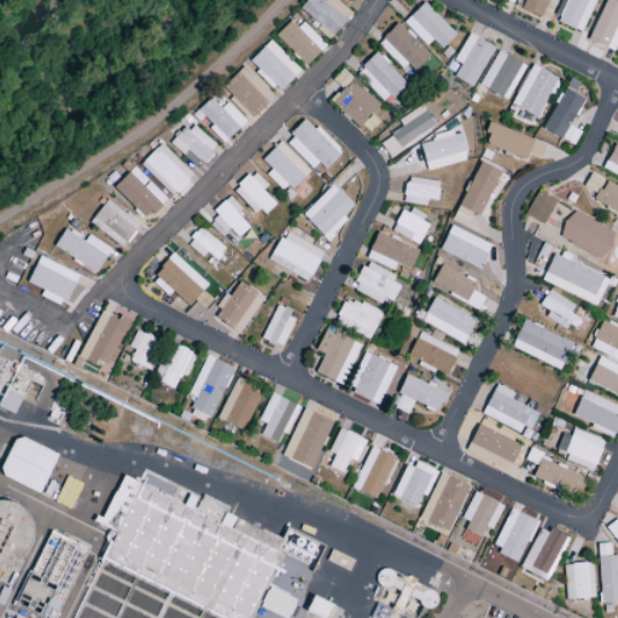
[(305,0),(299,11),(313,19),(309,27),(331,41),(350,12),(332,0),(305,0)]
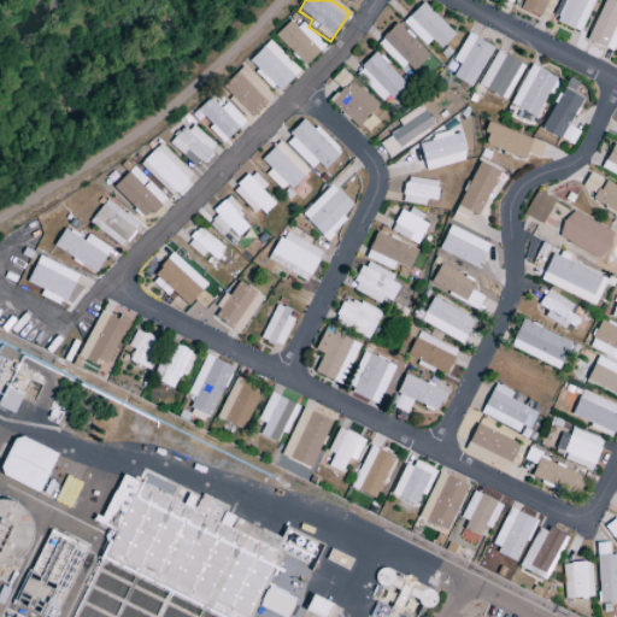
[(557,0),(523,0),(519,10),(547,22),(557,0)]
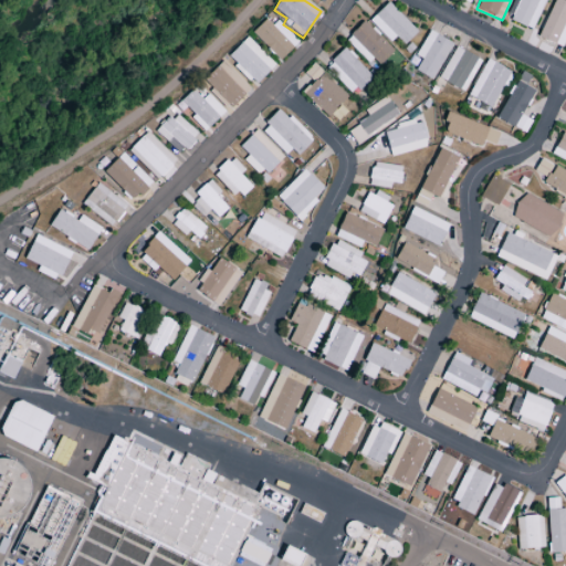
[(519,0),(510,21),(532,30),(544,0),(519,0)]
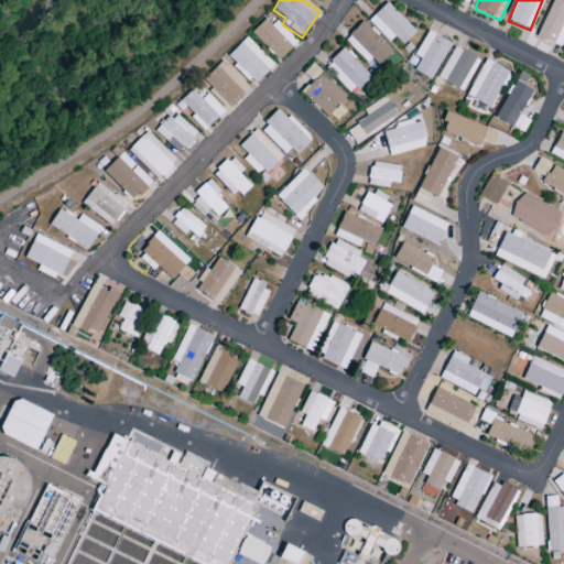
[(563,2),(555,0),(550,0),(538,40),(562,46),(563,40),(563,2)]
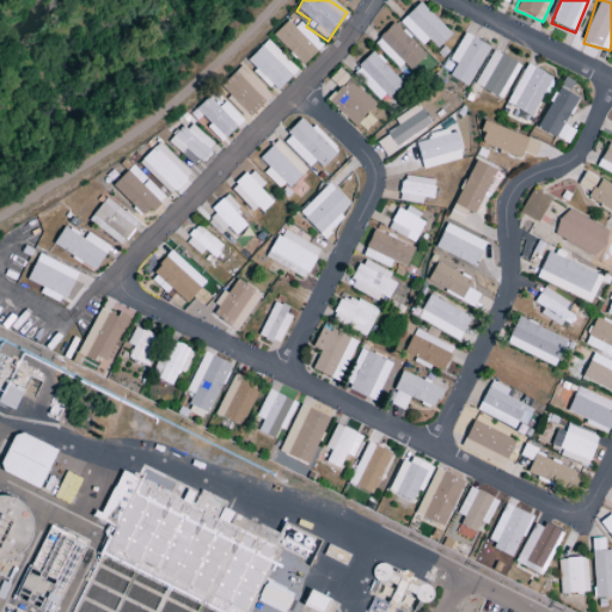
[(427,41),(436,50),(451,35),(418,2),(398,24),(422,46),(427,41)]
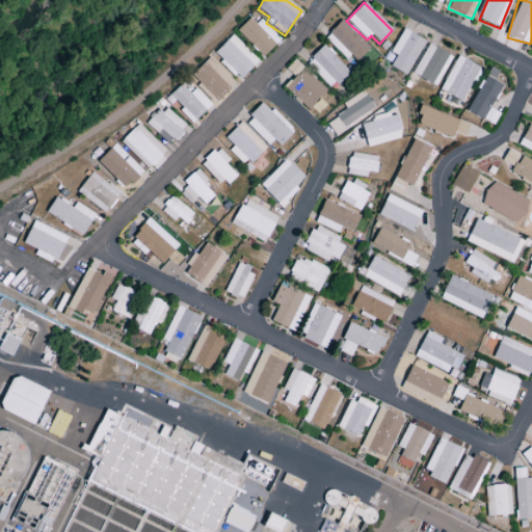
[(236,30),(261,57),(278,42),(254,15),(236,30)]
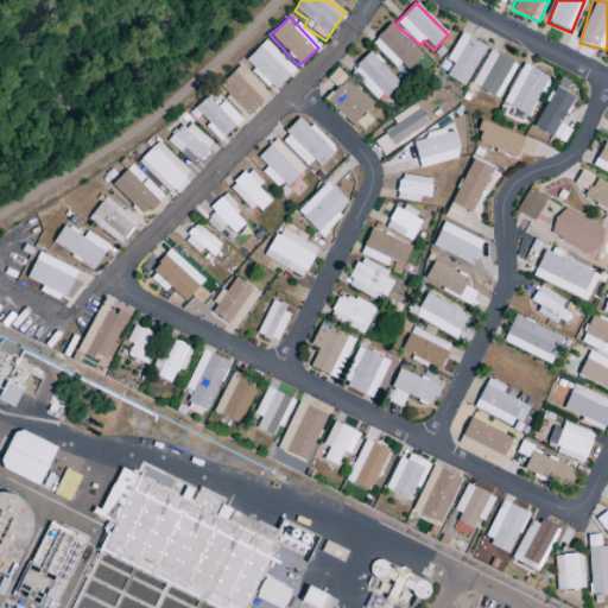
[(396,68),(400,64),(407,71),(423,55),(390,24),(371,44),(396,68)]
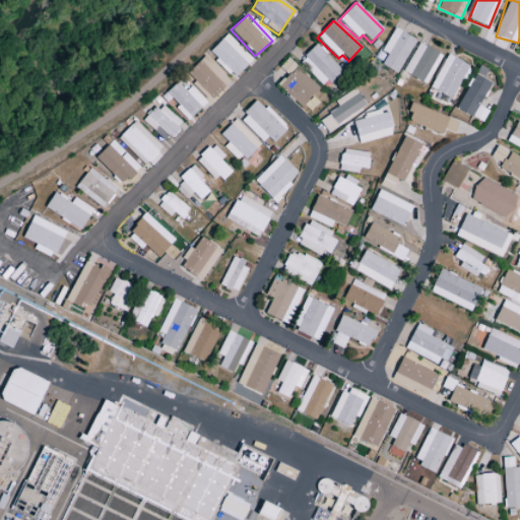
[(382,52),(387,54),(381,66),(397,74),(414,40),(393,28),(382,52)]
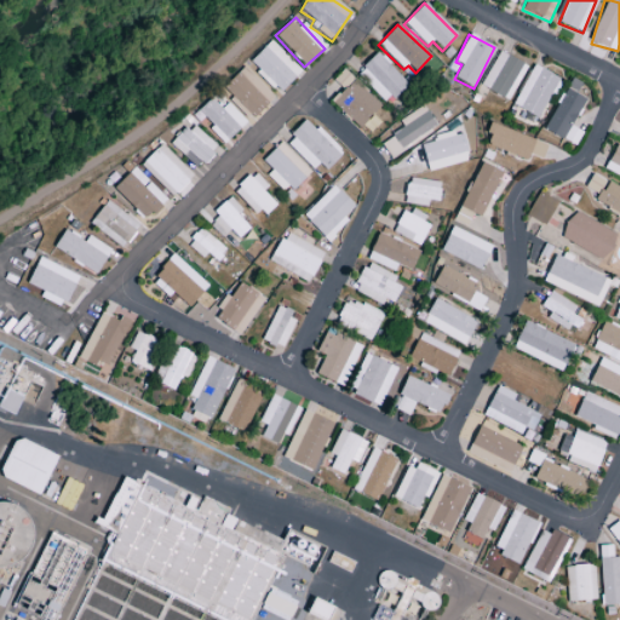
[(247,64),(279,95),(300,72),(269,41),(247,64)]
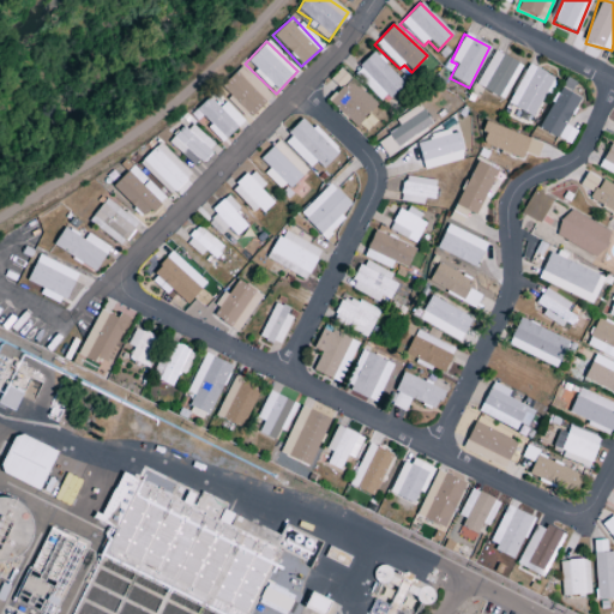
[(476,88),(505,100),(519,64),(491,52),(476,88)]
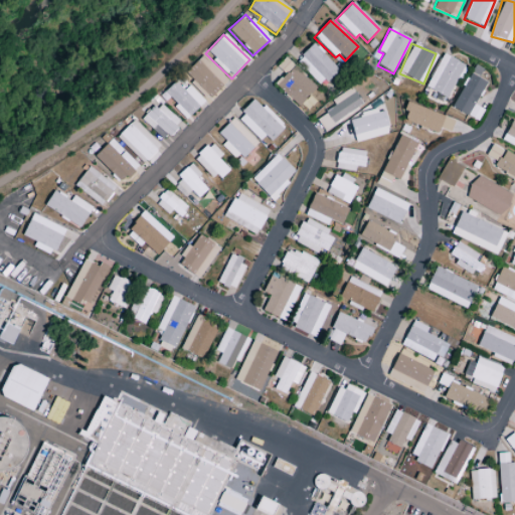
[(337,69),(313,44),(296,61),(320,87),(337,69)]
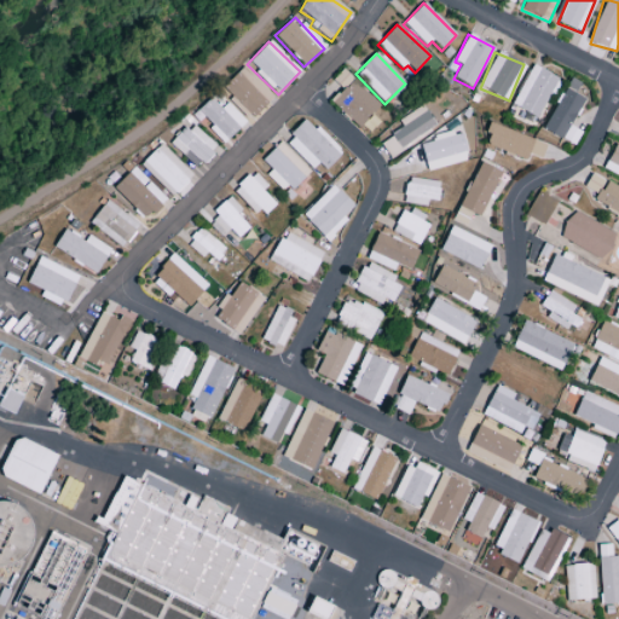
[(510,104),(536,119),(557,79),(532,65),(510,104)]
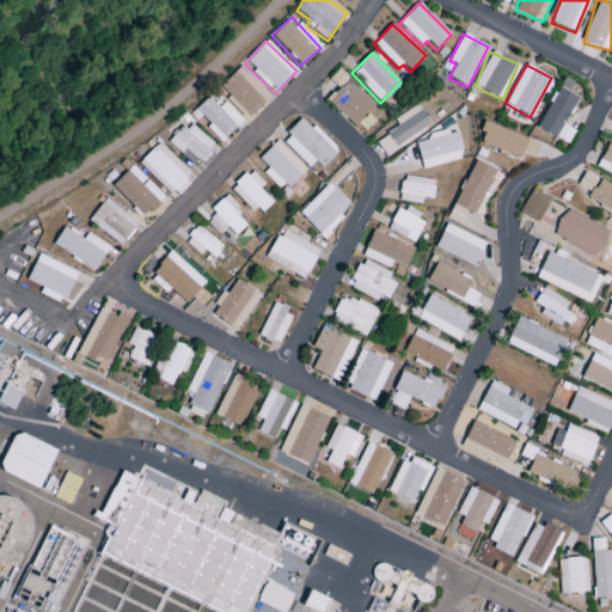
[(270,98),(240,67),(218,87),(233,103),(234,102),(249,117),(270,98)]
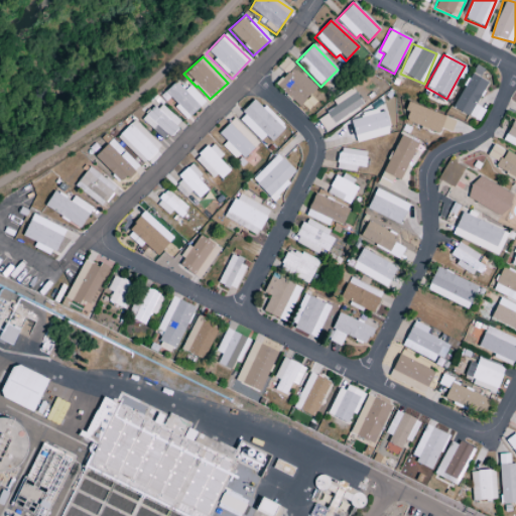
[(275,85),(298,107),(316,89),(285,58),(276,67),(284,75),(275,85)]
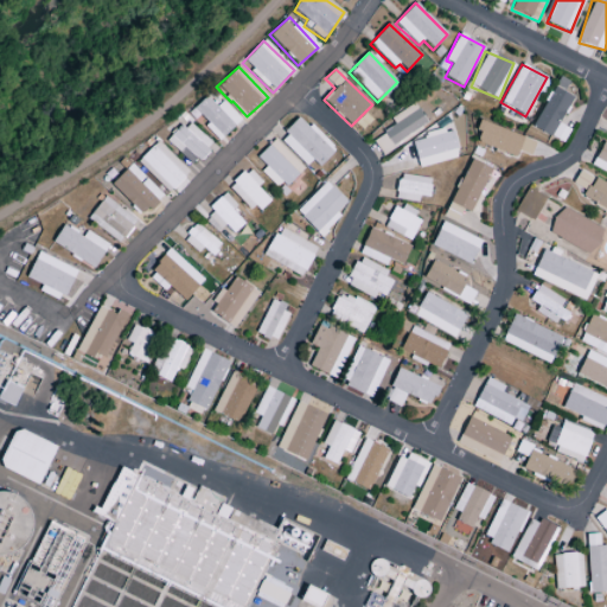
[(573,97),(553,87),(532,127),(563,144),(569,131),(558,125),(573,97)]
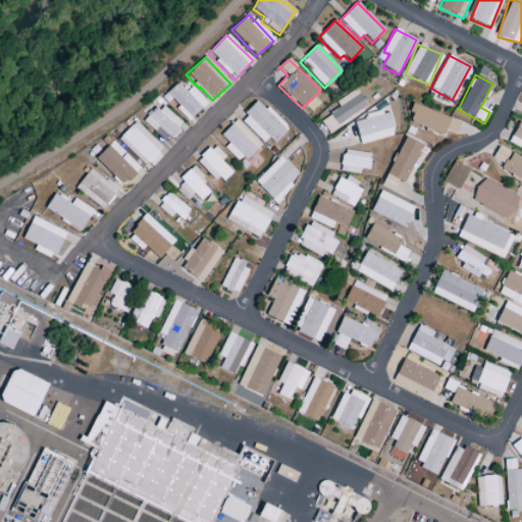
[(177,108),(175,110),(188,122),(207,103),(191,87),(186,92),(177,83),(165,95),(177,108)]
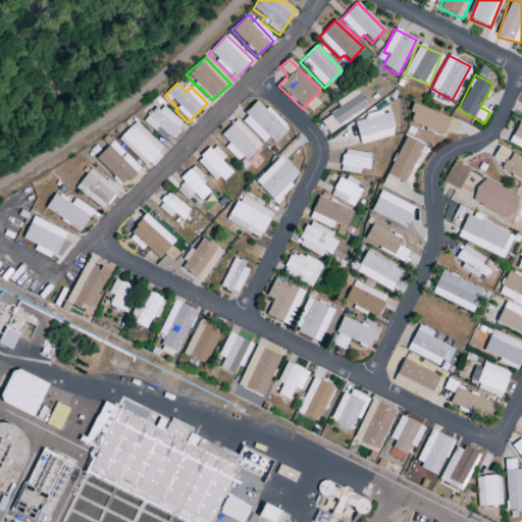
[(340,109),(320,119),(326,131),(367,109),(357,90),(335,101),(340,109)]
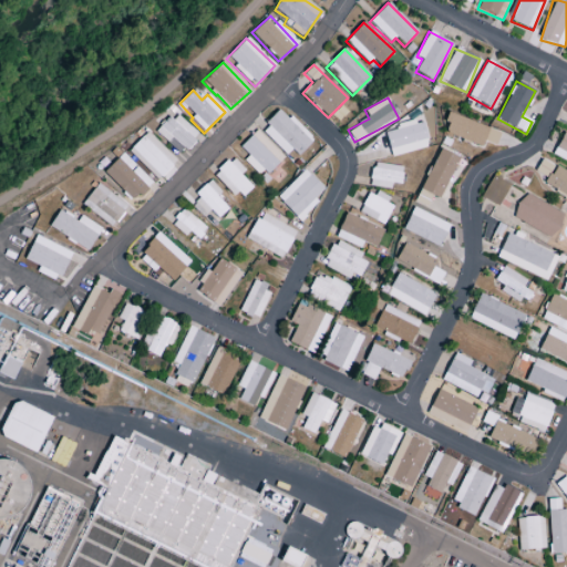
[(292,161),(312,142),(281,110),(261,129),(292,161)]
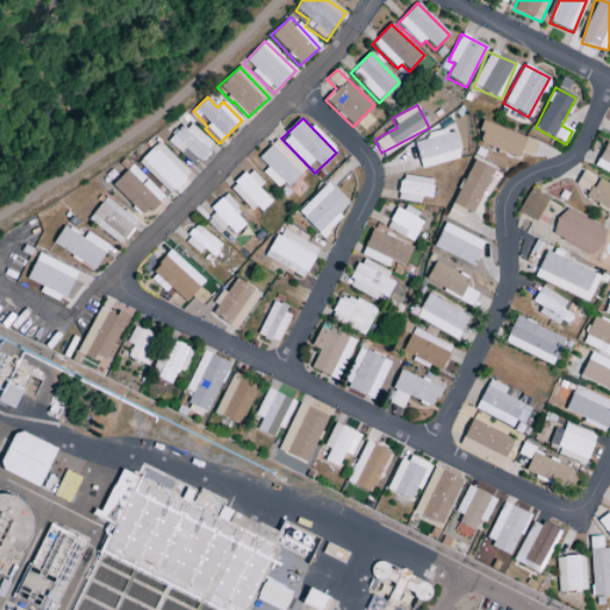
[(168,143),(193,167),(213,147),(187,122),(168,143)]
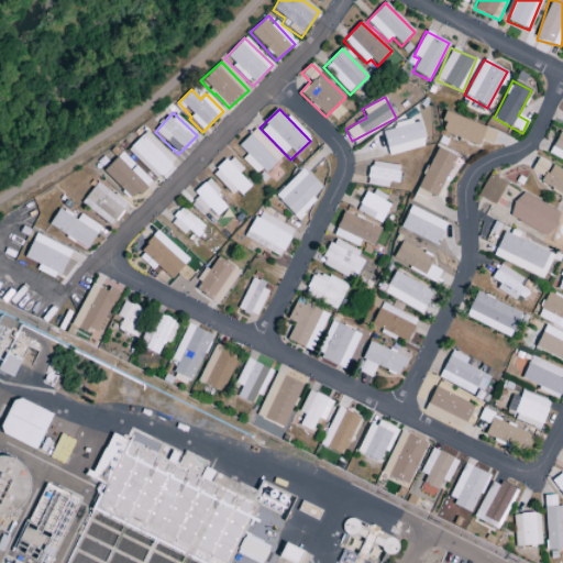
[(441,132),(477,146),(481,141),(492,145),(496,132),(444,112),(440,122),(444,123),(441,132)]
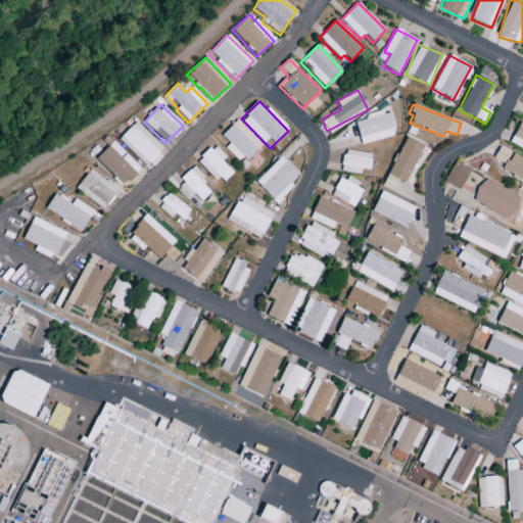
[(354,123),(360,145),(395,136),(389,110),(365,116),(366,120),(354,123)]
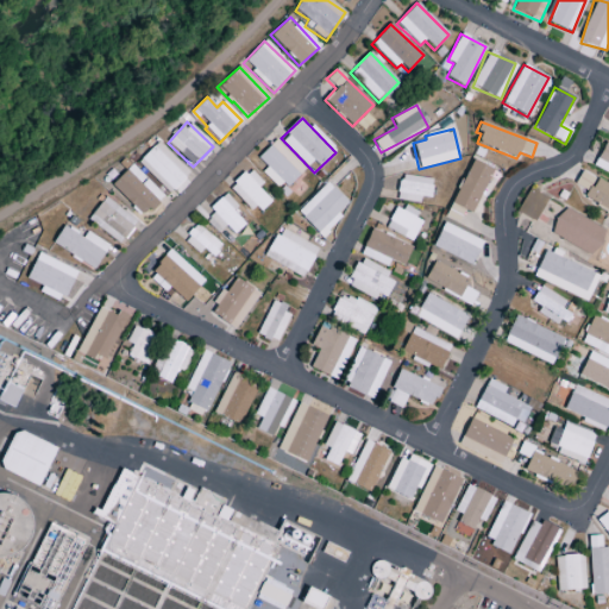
[(262,173),(280,192),(303,169),(276,139),(257,158),(267,168),(262,173)]
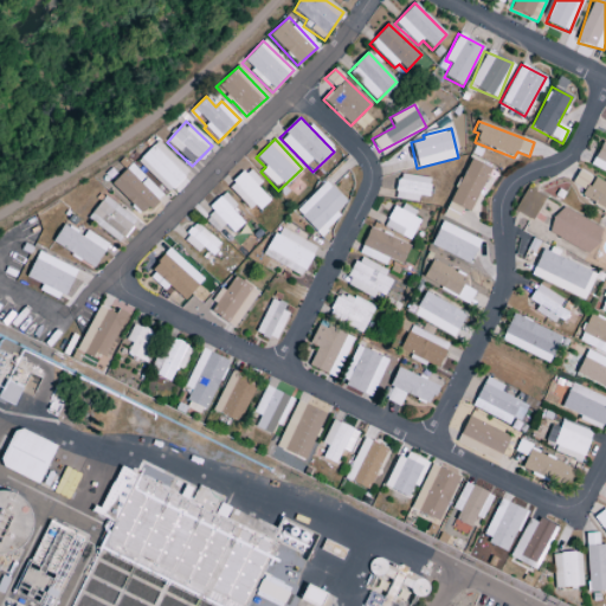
[(188,173),(158,141),(137,161),(167,193),(188,173)]
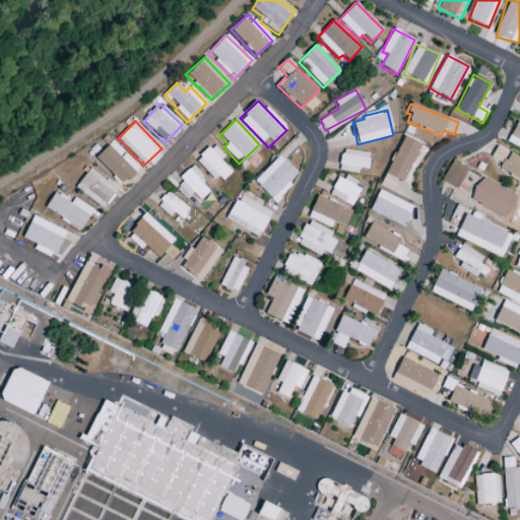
[(506,144),(519,149),(519,124),(515,123),(506,144)]
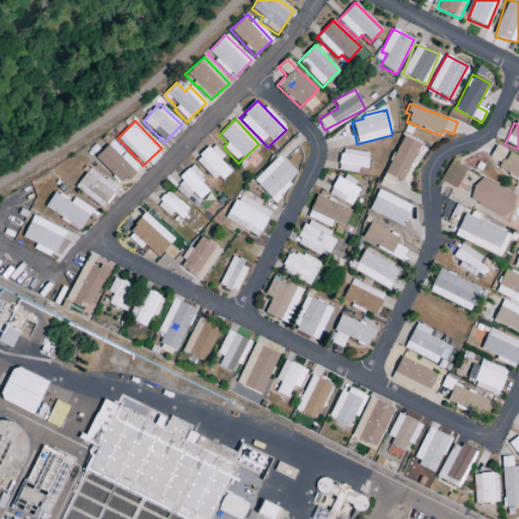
[(420,145),(402,136),(384,174),(401,182),(420,145)]
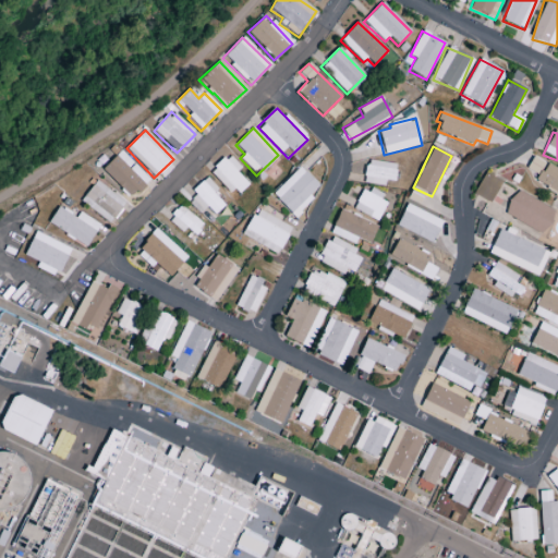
[(132,199),(149,179),(119,152),(101,171),(132,199)]
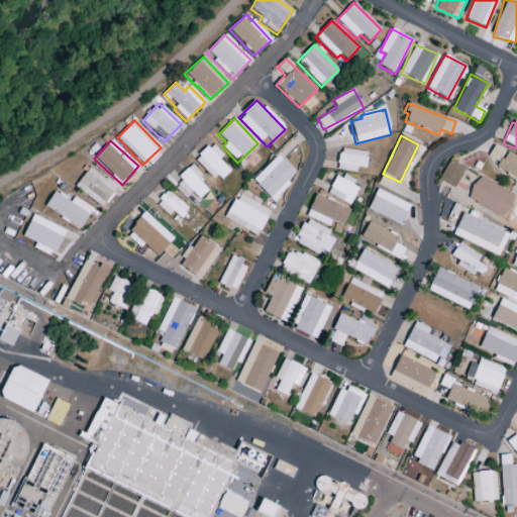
[(223,156),(212,143),(195,160),(215,182),(228,170),(219,160),(223,156)]
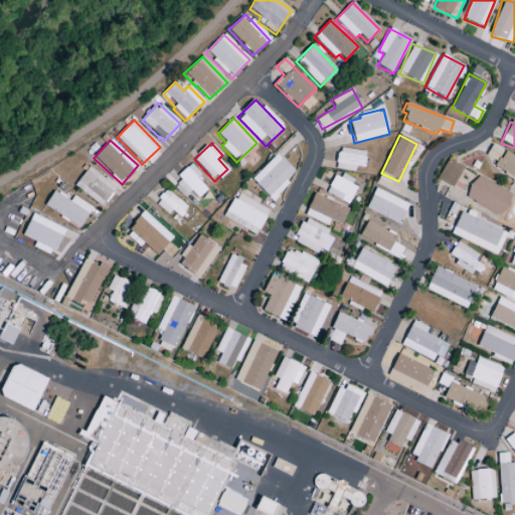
[(501,152),(492,145),(485,155),(494,162),(501,152)]
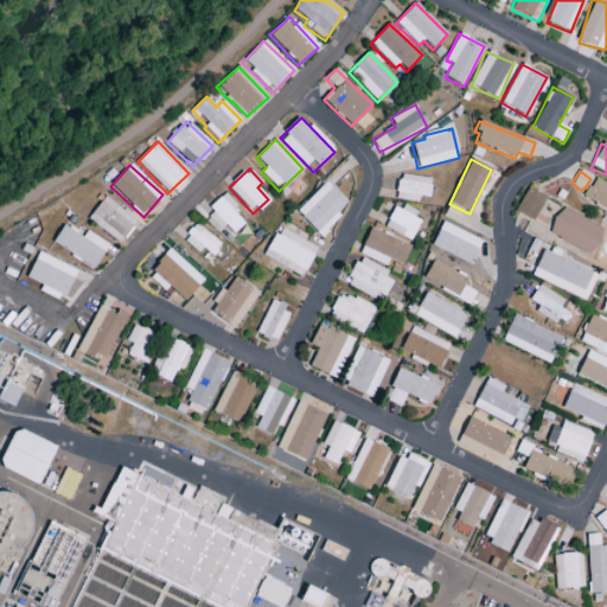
[(396,200),(417,202),(419,197),(429,198),(430,178),(397,176),(396,200)]
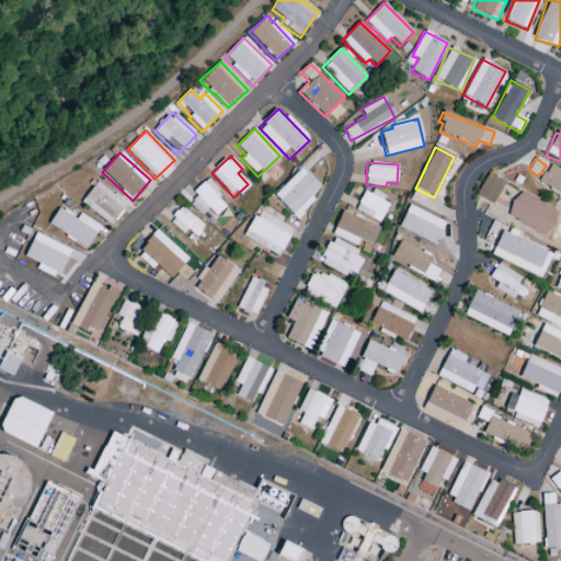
[(538,183),(560,195),(560,171),(548,164),(538,183)]
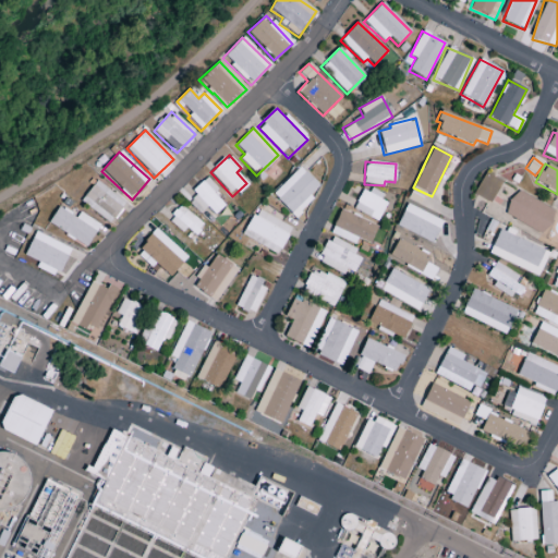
[(271,195),(294,218),(314,199),(310,195),(318,186),(300,167),(271,195)]
